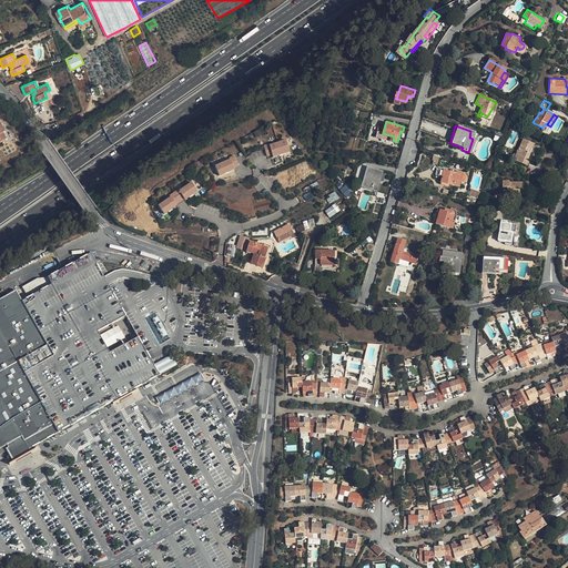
[(534,142),(521,139),(518,149),(516,149),(514,155),(511,161),(526,166),(530,159),(527,159),(529,153),(534,142)]
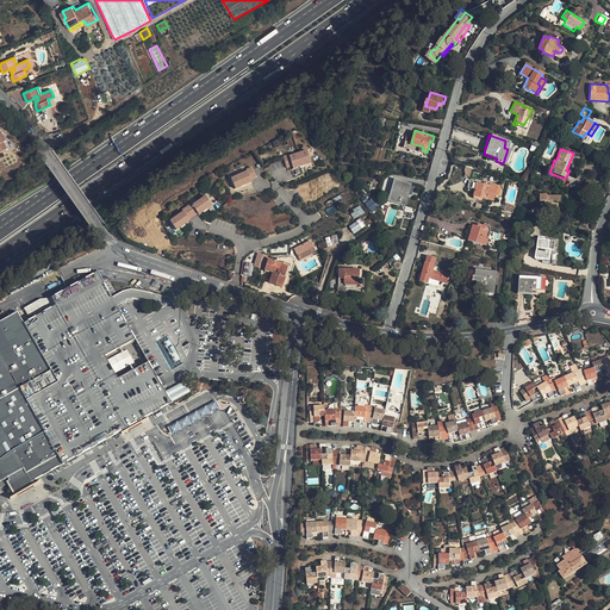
[(284,155),(286,169),(311,163),(307,150),(284,155)]
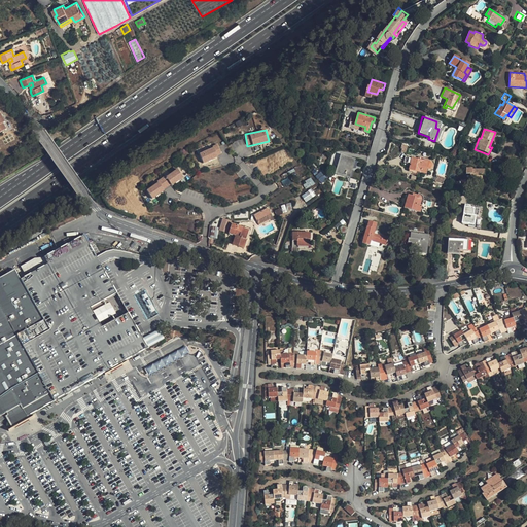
[(405,143),(399,142),(396,150),(402,152),(405,143)]
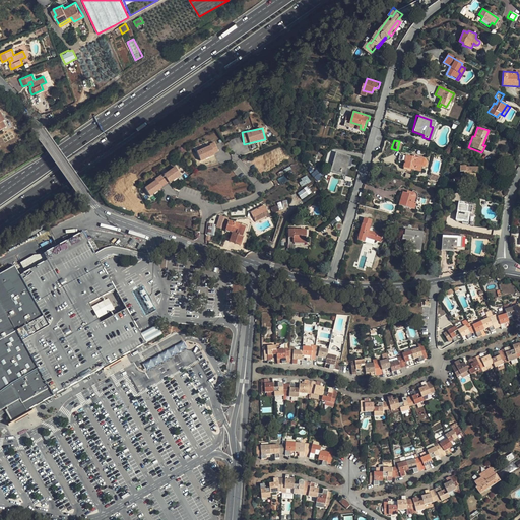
[(196,150),(200,160),(219,152),(215,142),(196,150)]
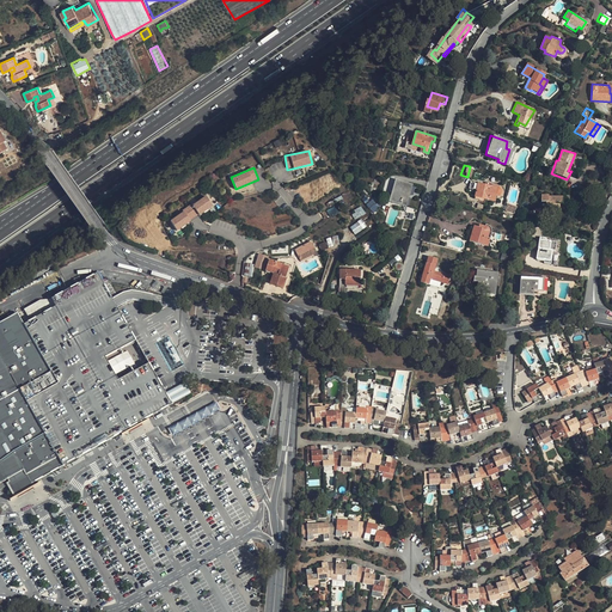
[(412,184),(399,179),(392,199),(407,203),(412,184)]
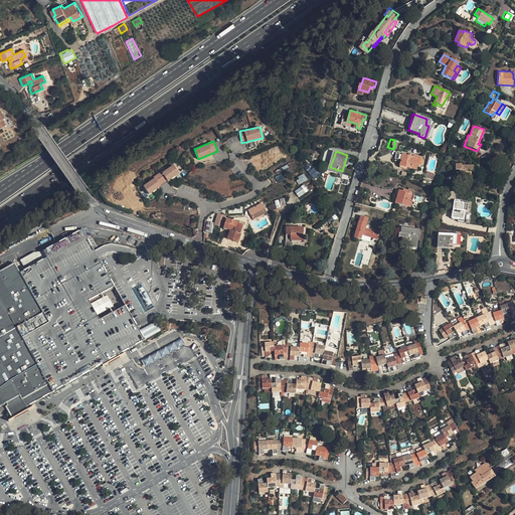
[(407,155),(393,152),(393,158),(398,160),(397,165),(401,166),(401,168),(406,169),(406,166),(415,169),(416,163),(418,163),(418,162),(419,161),(418,160),(418,159),(416,158),(417,155),(408,153),(407,155)]
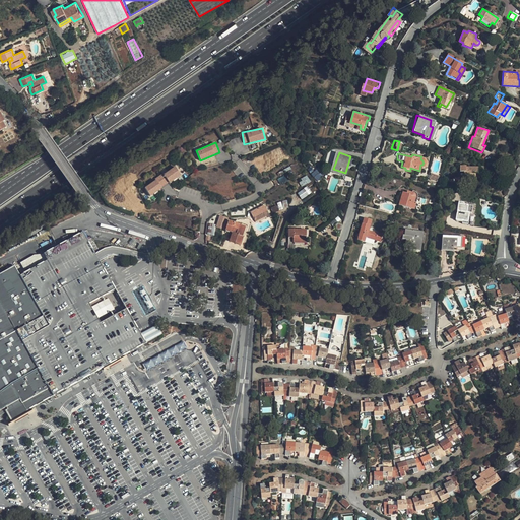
[(477,167),(465,167),(465,165),(459,166),(459,171),(462,171),(462,175),(464,176),(464,184),(474,184),(474,173),(477,172),(477,167)]
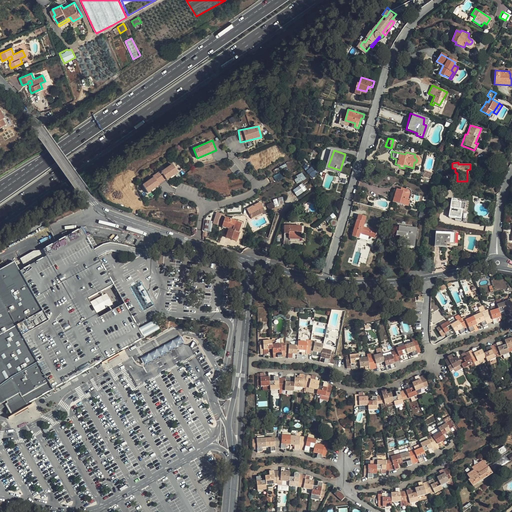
[(167,180),(179,172),(172,163),(161,171),(167,180)]
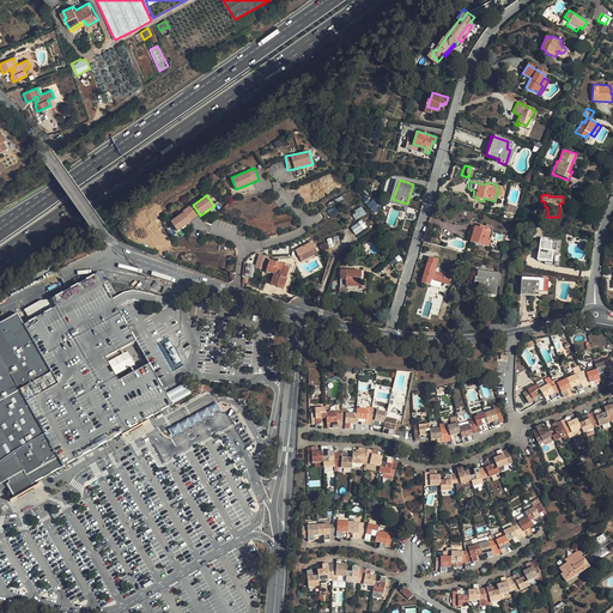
[(504,202),(503,208),(513,212),(515,205),(504,202)]
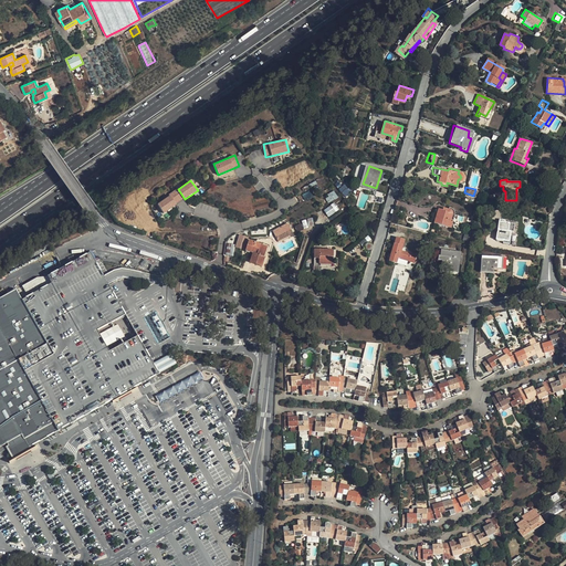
[(177,190),(157,202),(164,212),(184,200),(177,190)]
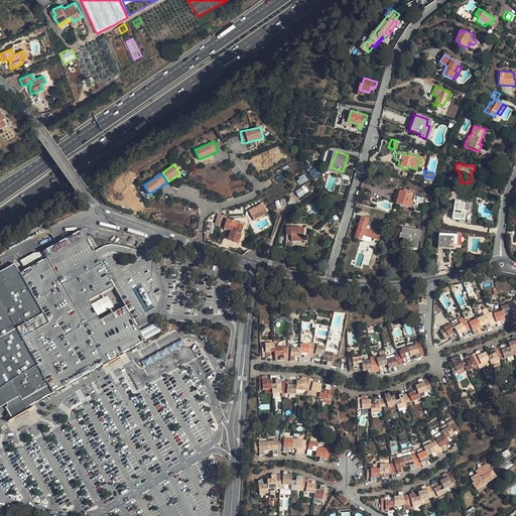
[(298,177),(300,178),(296,180),(299,185),(308,179),(304,173),(298,177)]
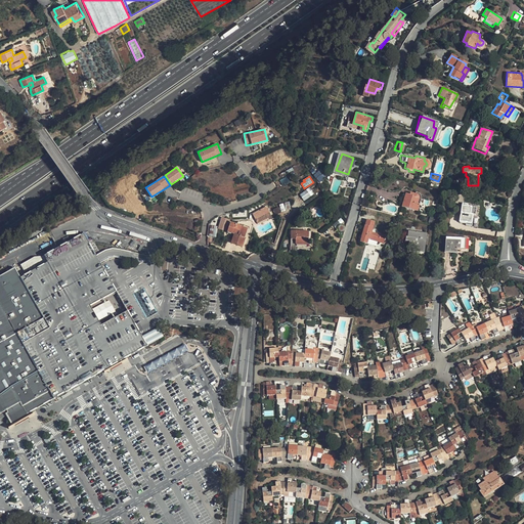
[(310,187),(300,193),(304,201),(314,194),(310,187)]
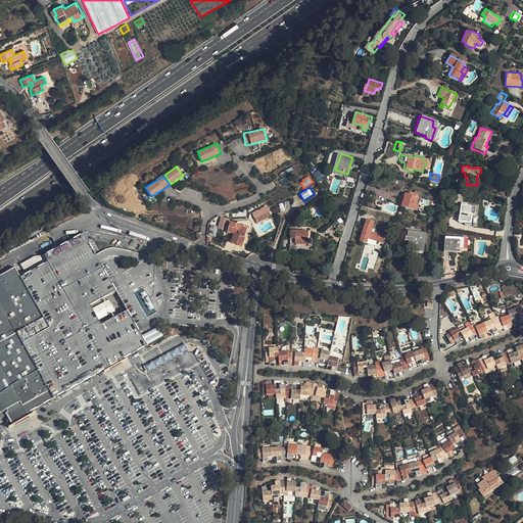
[(400,205),(416,209),(418,203),(415,202),(417,196),(417,195),(417,194),(416,193),(415,193),(405,190),(403,192),(400,203),(400,205)]
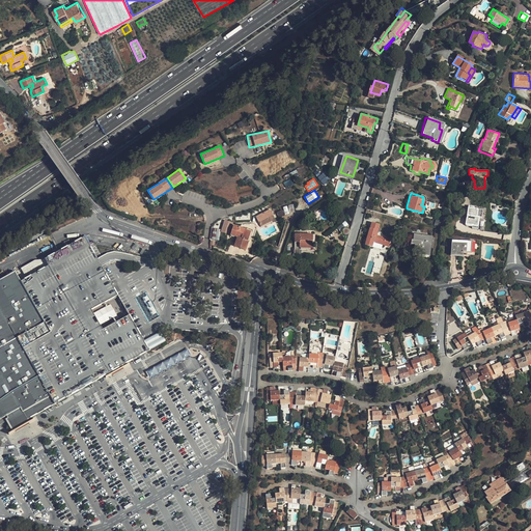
[(291,203),(283,207),(283,208),(277,212),(279,218),(295,211),(291,203)]
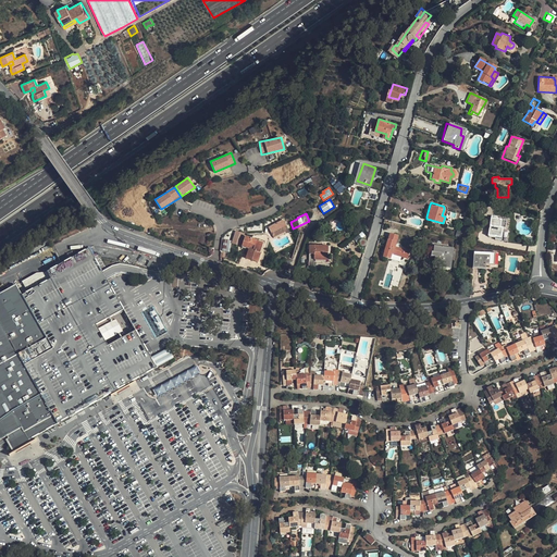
[(491,214),(489,234),(495,236),(495,237),(499,238),(500,226),(505,226),(505,220),(495,219),(495,215),(491,214)]
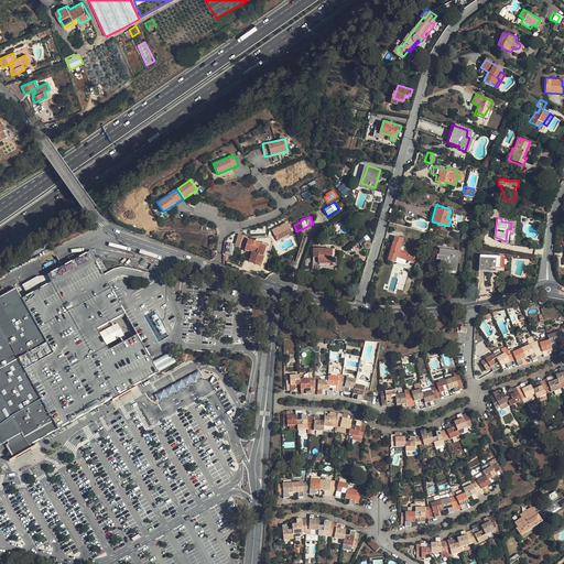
[(290,229),(274,237),(278,241),(289,235),(290,237),(293,236),(290,229)]
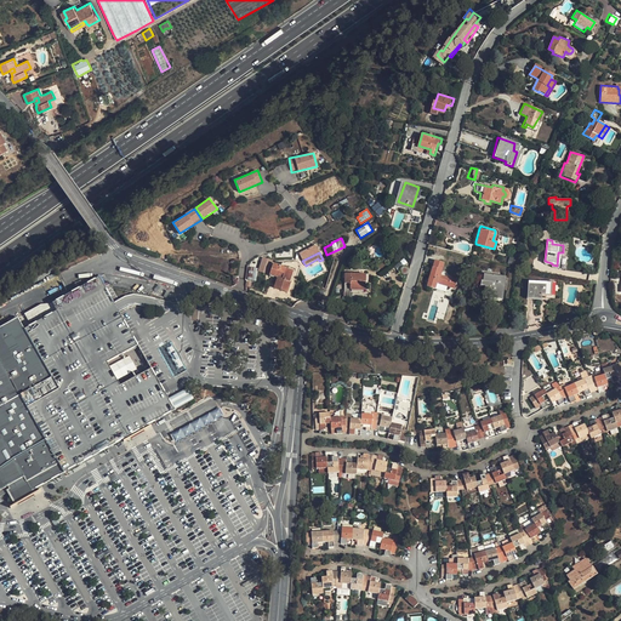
[(443,261),(436,258),(433,266),(432,265),(425,284),(434,288),(436,281),(454,288),(456,278),(449,275),(449,278),(438,274),(443,261)]
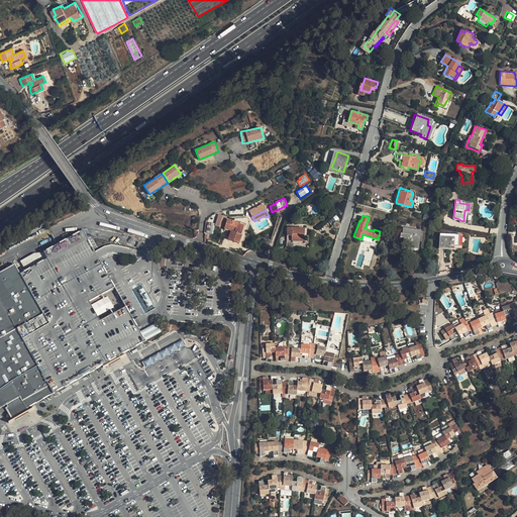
[(239,243),(243,227),(231,223),(227,222),(224,230),(228,231),(231,232),(229,239),(239,243)]
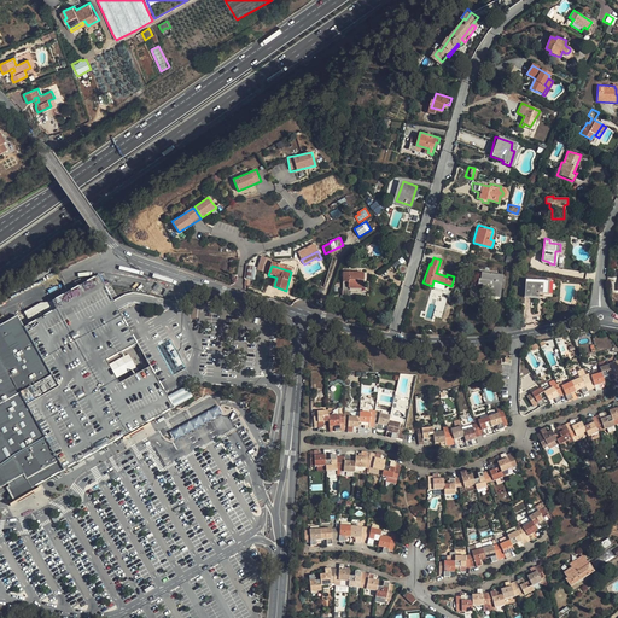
[(495,275),(482,272),(479,279),(478,279),(478,285),(484,285),(483,293),(499,295),(500,281),(496,283),(495,275)]
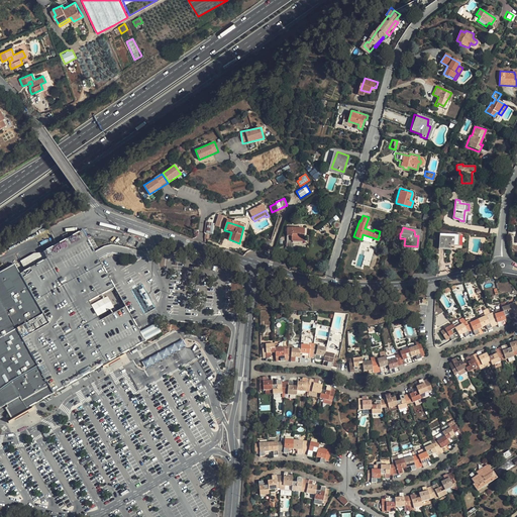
[(288,229),(287,236),(292,237),(292,241),(303,241),(304,229),(302,229),(288,229)]
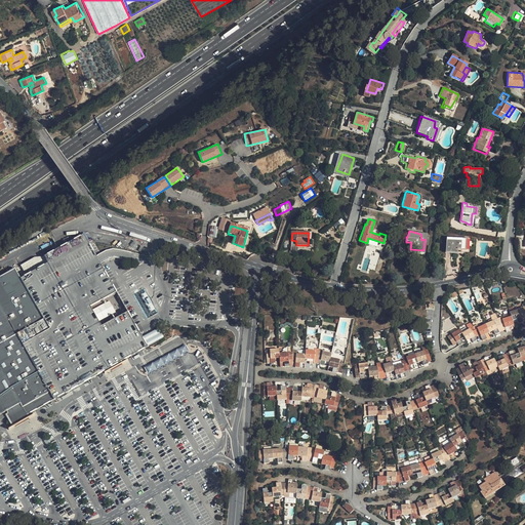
[(0,419),(6,416),(10,422),(19,416),(27,413),(51,399),(63,392),(108,366),(114,363),(147,345),(127,311),(99,325),(88,307),(116,291),(112,285),(97,259),(95,256),(82,234),(43,256),(47,263),(26,275),(21,267),(0,277),(0,419)]
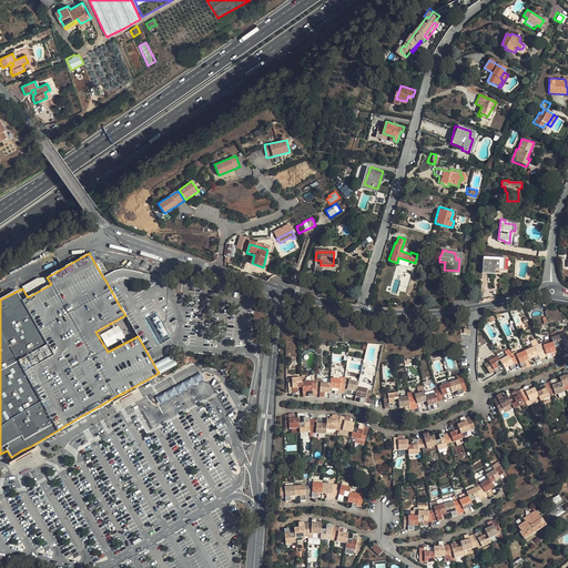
[(483,255),(482,271),(494,273),(494,269),(504,269),(504,257),(503,257),(483,255)]
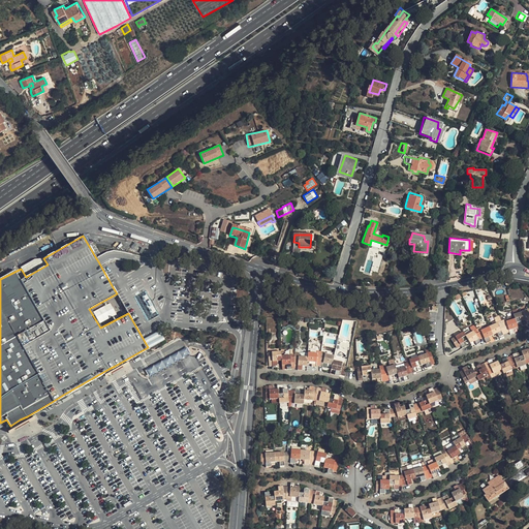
[(525,311),(510,315),(511,319),(512,323),(518,322),(519,327),(528,323),(525,311)]
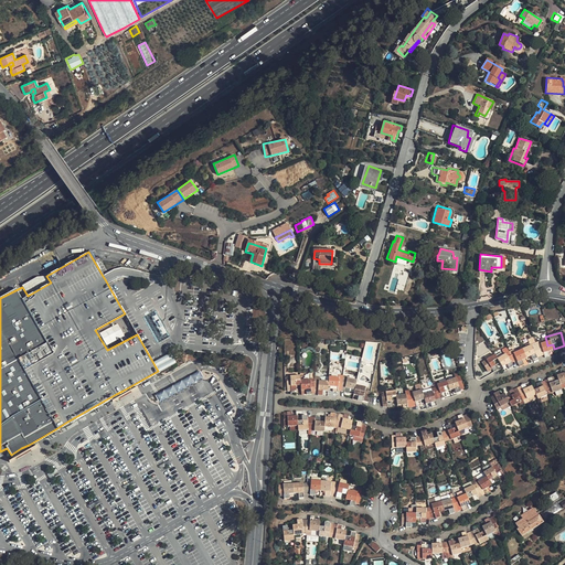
[(532,345),(530,340),(525,342),(528,345),(534,356),(536,356),(532,345)]
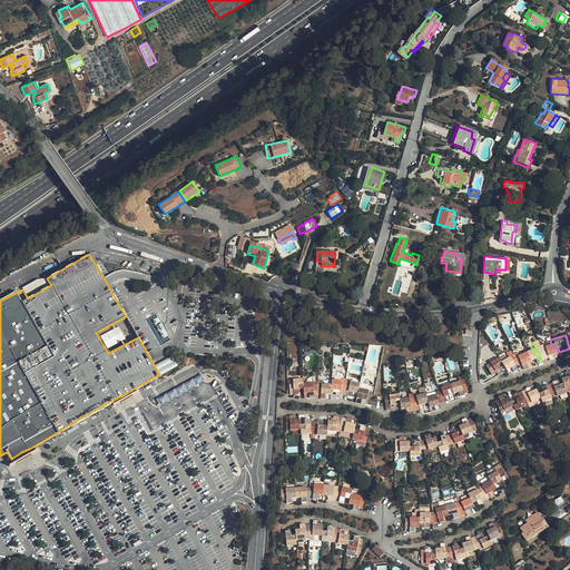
[(551,344),(542,347),(546,356),(547,361),(547,362),(551,360),(550,356),(554,354),(552,349),(551,344)]
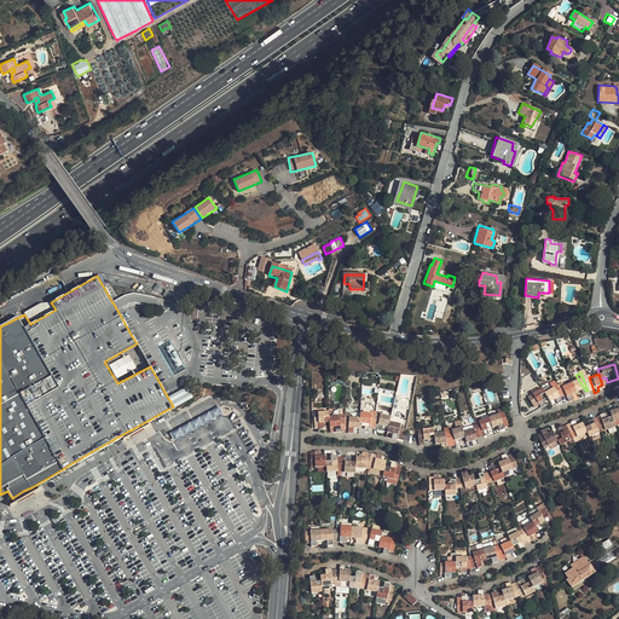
[(589,377),(583,379),(588,391),(589,394),(594,392),(593,387),(589,377)]
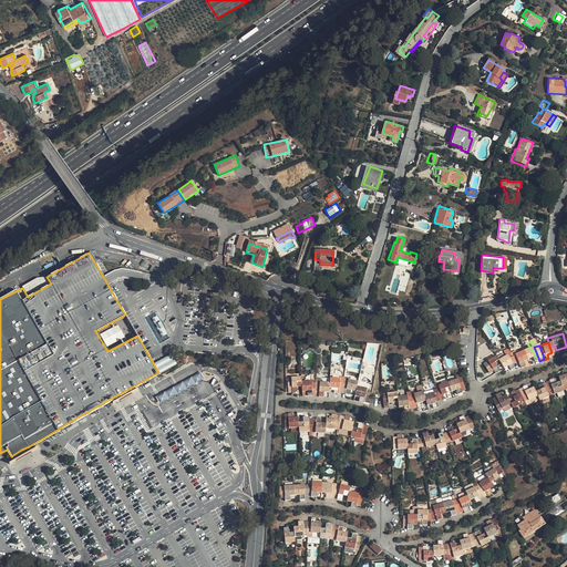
[(529,347),(522,351),(525,360),(529,358),(532,362),(536,360),(536,358),(529,347)]
